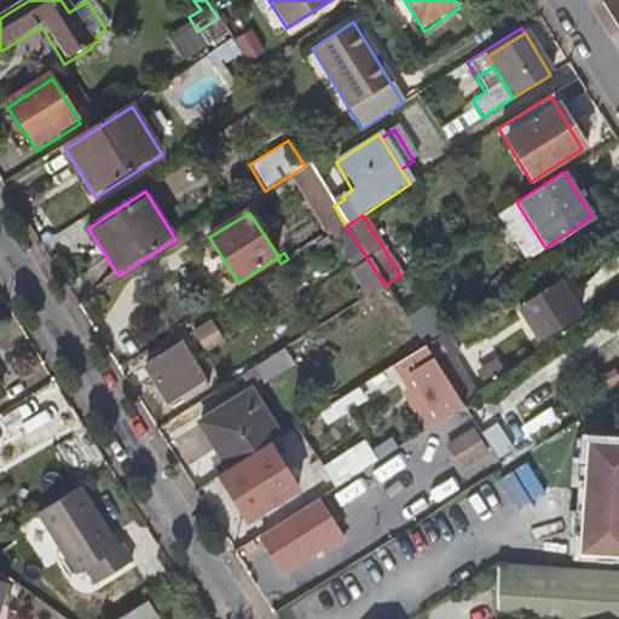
[(363,252),(346,226),(334,235),(350,259),(363,252)]
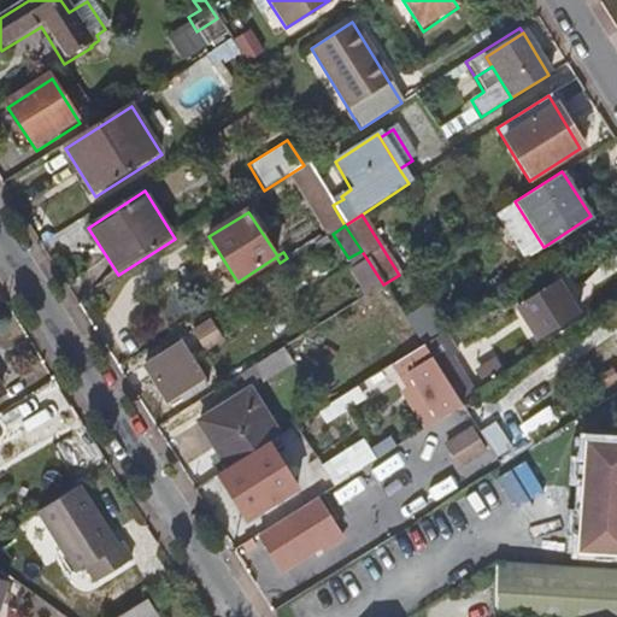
[(536,342),(577,316),(557,283),(517,307),(536,342)]
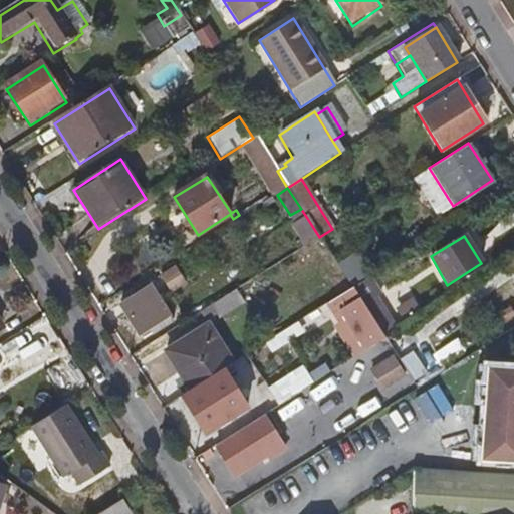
[(185,286),(176,271),(164,279),(173,293),(185,286)]
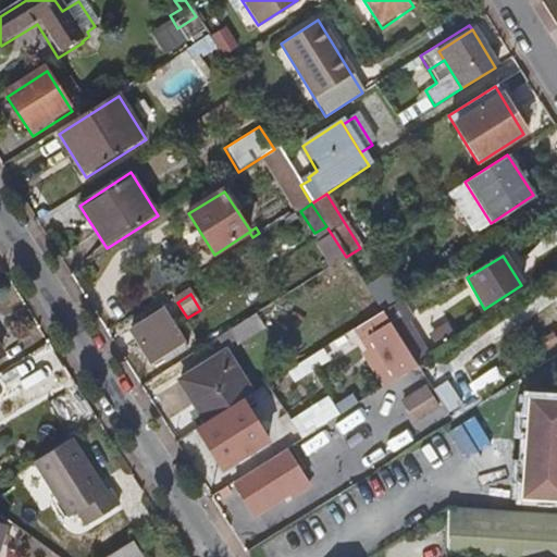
[(426,357),(407,322),(411,320),(400,301),(382,312),(415,364),(426,357)]
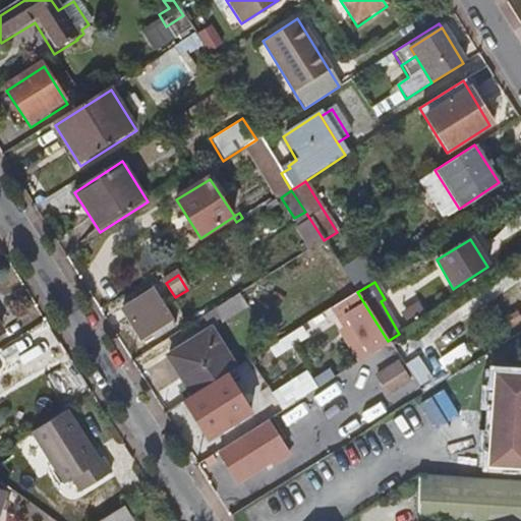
[(154,291),(123,310),(143,342),(153,336),(156,341),(175,329),(172,324),(173,323),(154,291)]
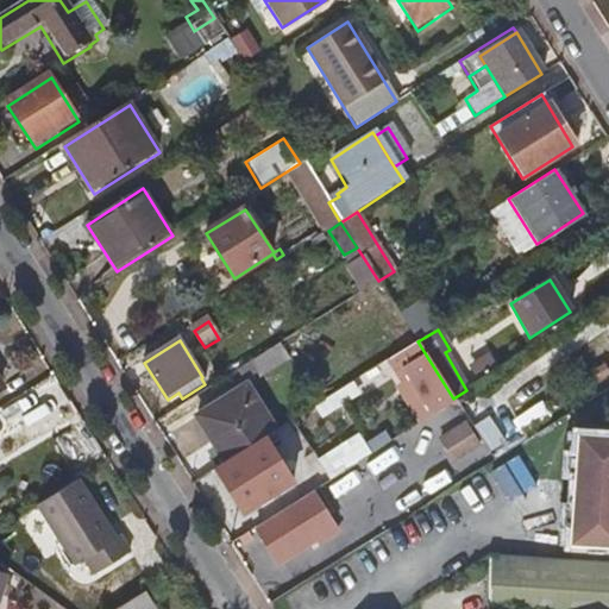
[(453,399),(418,341),(393,358),(407,382),(400,387),(422,421),(446,407),(454,401),(453,399)]
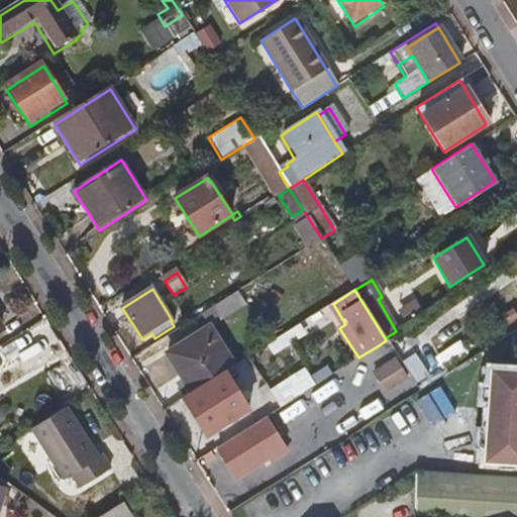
[(237,292),(201,315),(205,322),(216,316),(242,300),(237,292)]
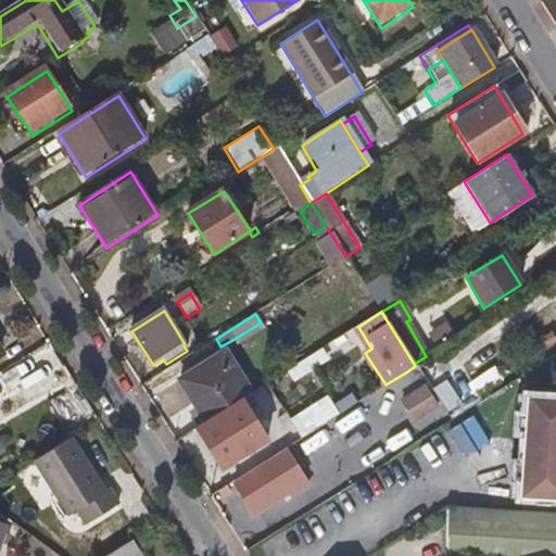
[(261,323),(232,340),(236,346),(264,328),(261,323)]
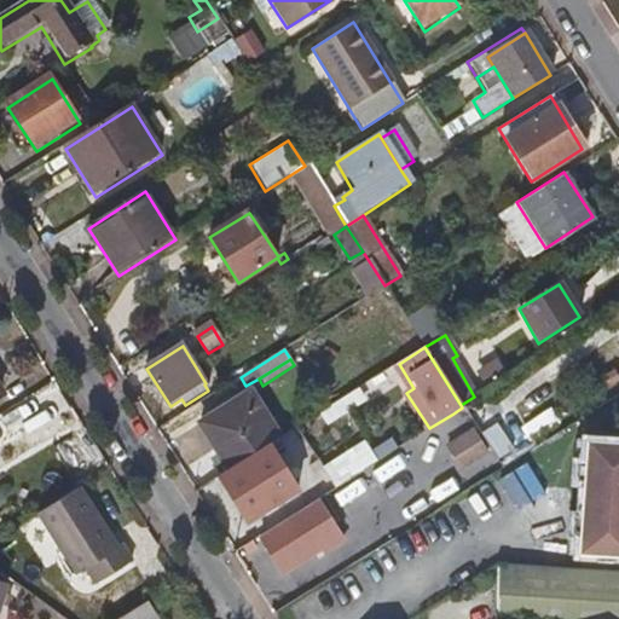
[(281,439),(250,393),(200,424),(229,470),(272,444),(281,439)]
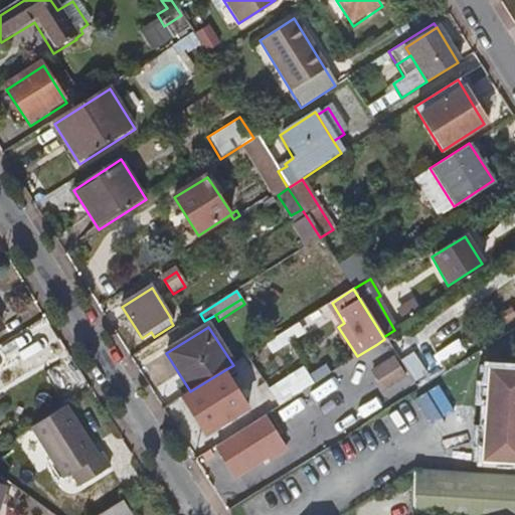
[(381,391),(402,377),(390,359),(370,372),(381,391)]
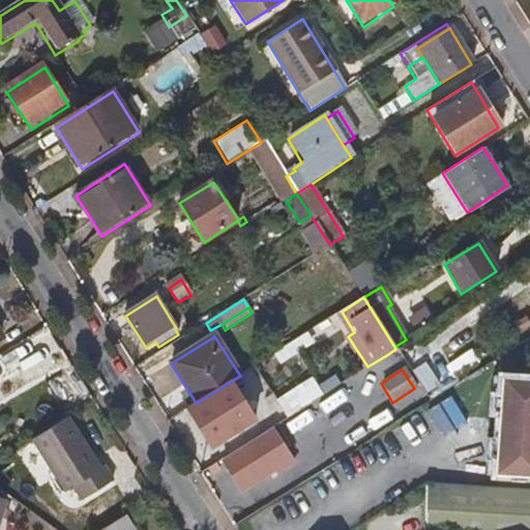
[(256,417),(233,380),(196,403),(187,409),(211,446),(256,417)]
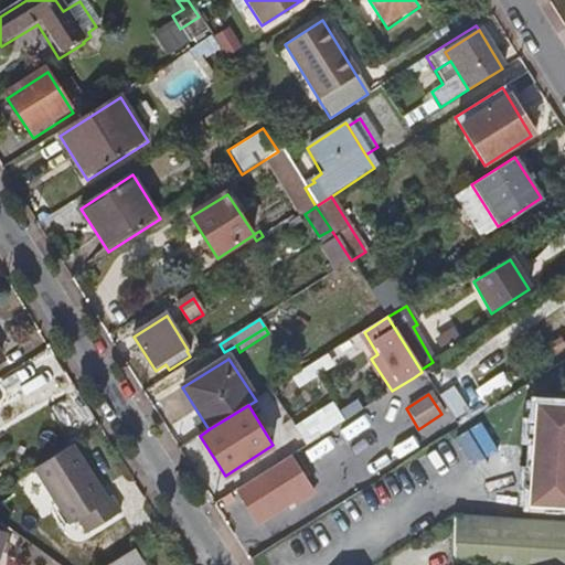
[(564,515),(564,409),(536,408),(530,514),(564,515)]
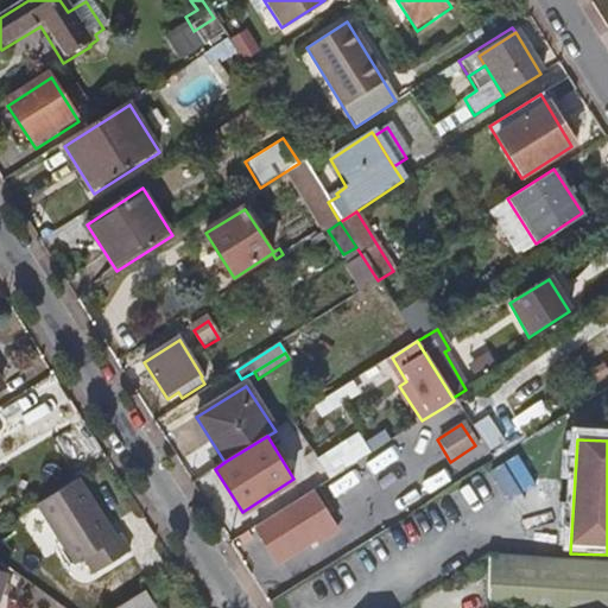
[(348,467),(337,451),(310,470),(320,485),(348,467)]
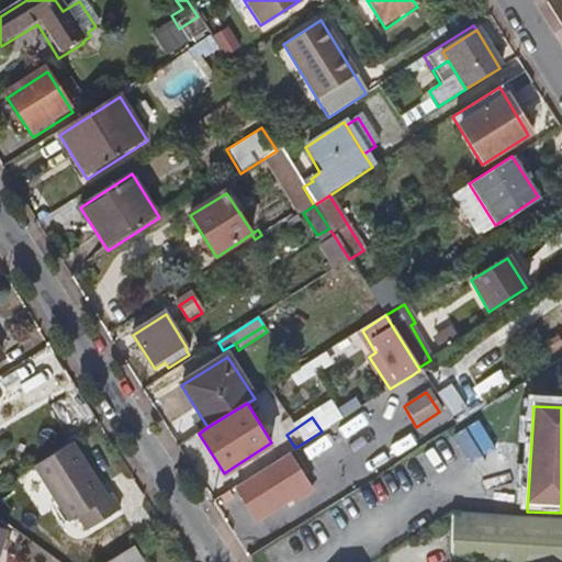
[(99,501),(93,504),(87,495),(90,492),(62,448),(32,467),(67,523),(76,517),(85,531),(108,516),(99,501)]
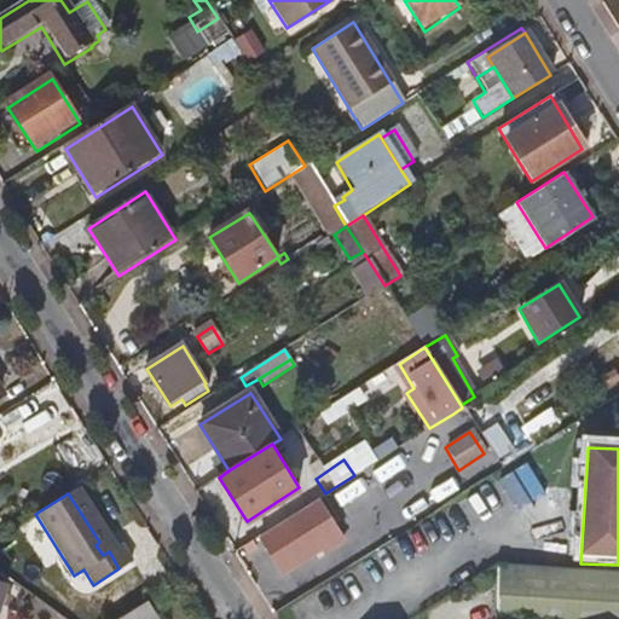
[(343,541),(328,516),(320,520),(310,503),(259,536),(283,574),(320,550),(323,555),(343,541)]
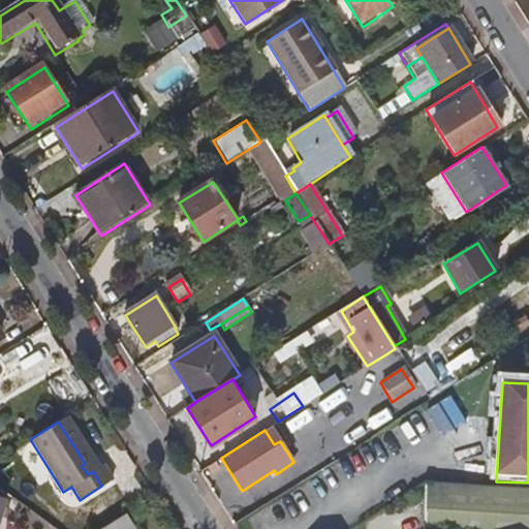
[(218,468),(214,462),(206,467),(210,473),(218,468)]
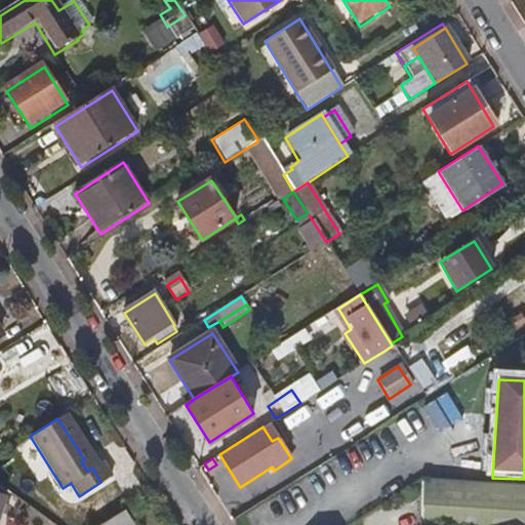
[(130,524),(127,519),(144,509),(138,500),(98,524),(130,524)]
